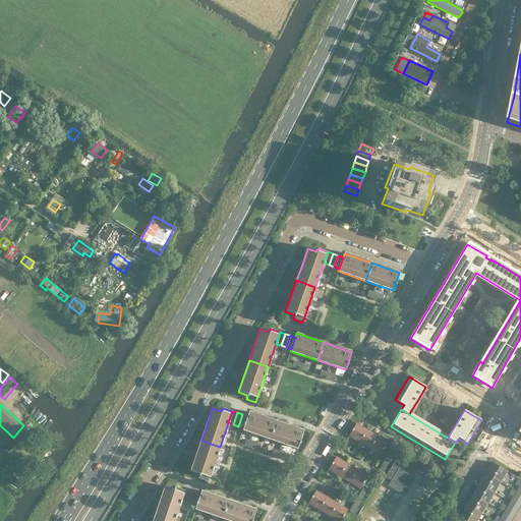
[(247,416),(243,427),(242,429),(270,440),(276,421),(249,412),(247,416)]
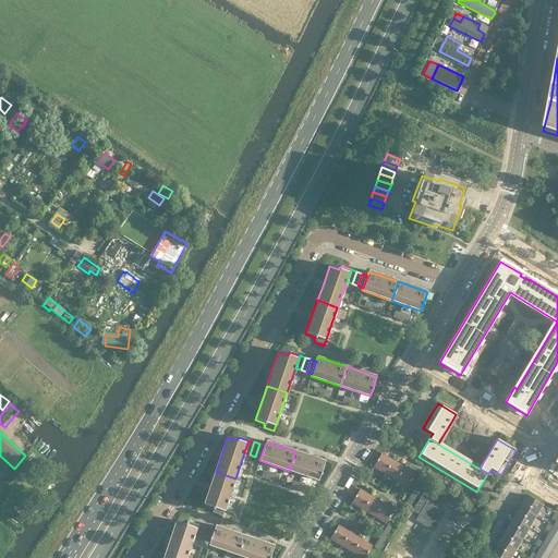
[(259,444),(255,457),(261,458),(265,446),(259,444)]
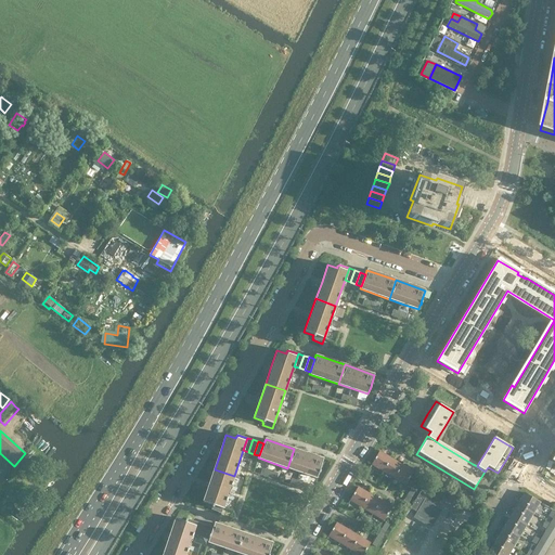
[(287,468),(302,473),(317,478),(319,473),(319,474),(320,470),(323,459),(294,449),(287,468)]
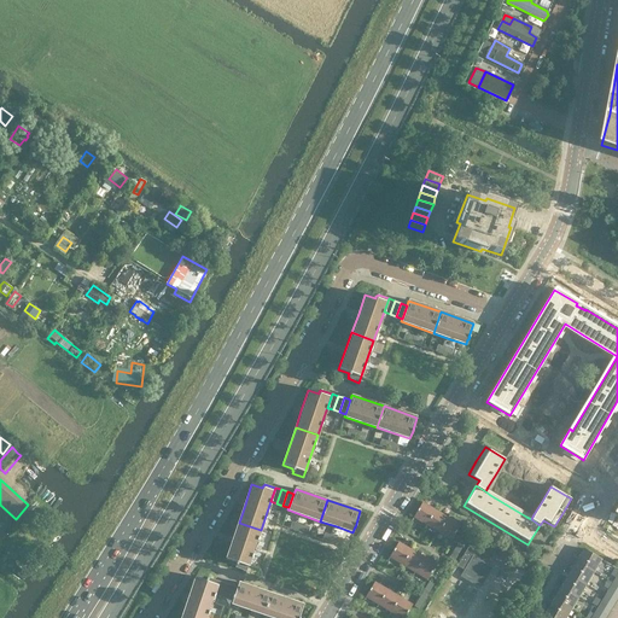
[(423,502),(413,518),(426,525),(435,511),(423,502)]
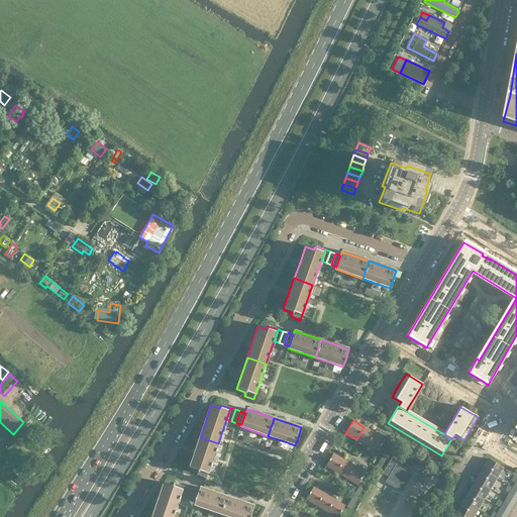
[(364,427),(356,439),(367,445),(375,433),(364,427)]
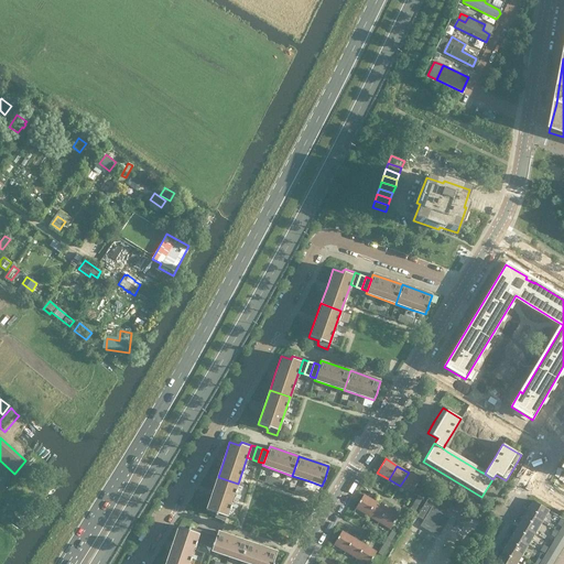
[(409,473),(400,486),(412,492),(420,479),(409,473)]
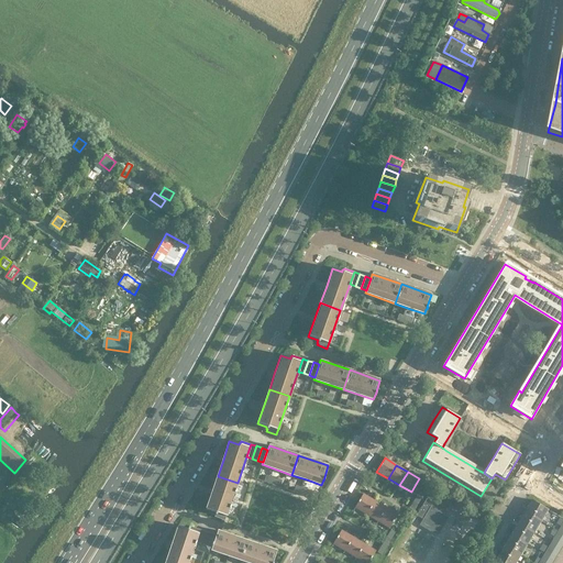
[(218,476),(206,510),(214,514),(214,516),(216,516),(214,517),(224,520),(238,483),(218,476)]
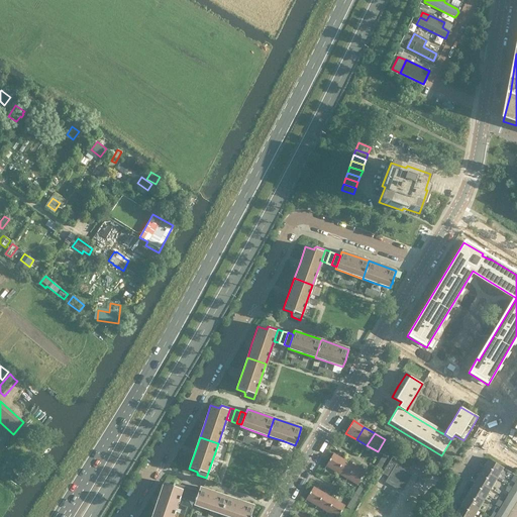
[(333,453),(325,467),(336,473),(343,459),(333,453)]
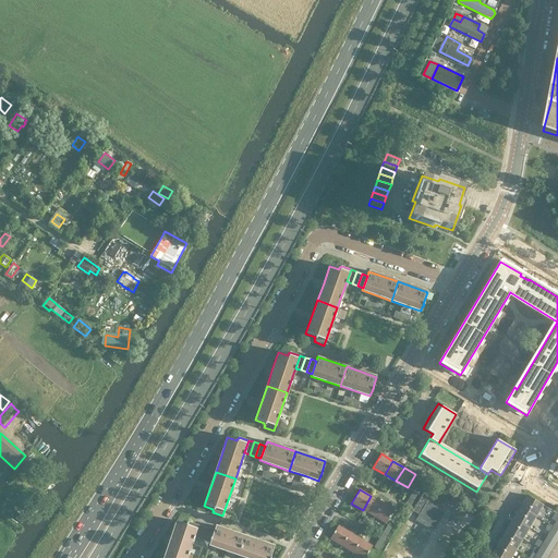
[(443,504),(424,492),(412,511),(419,514),(415,520),(434,531),(444,513),(439,510),(443,504)]
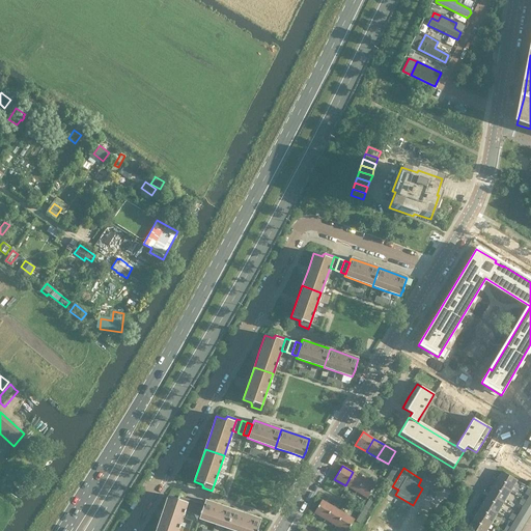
[(353,472),(345,485),(356,492),(364,479),(353,472)]
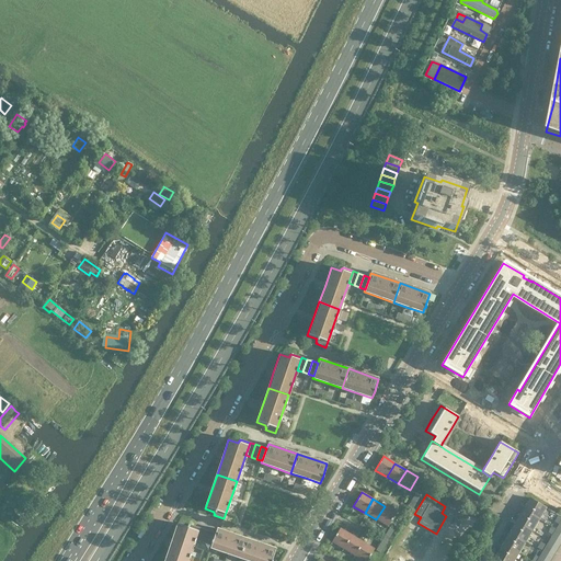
[(531,499),(525,511),(540,519),(547,507),(531,499)]
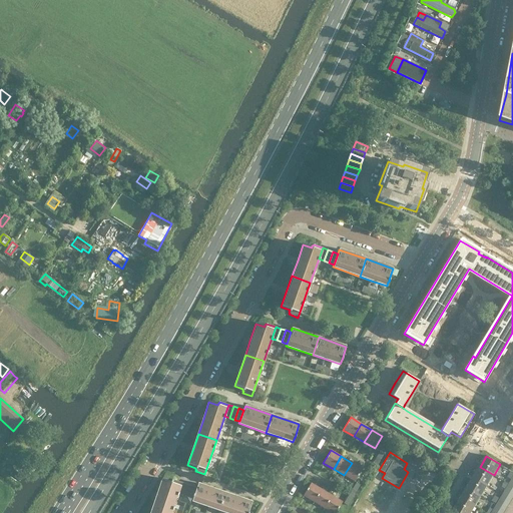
[(352,463),(344,475),(355,481),(362,469),(352,463)]
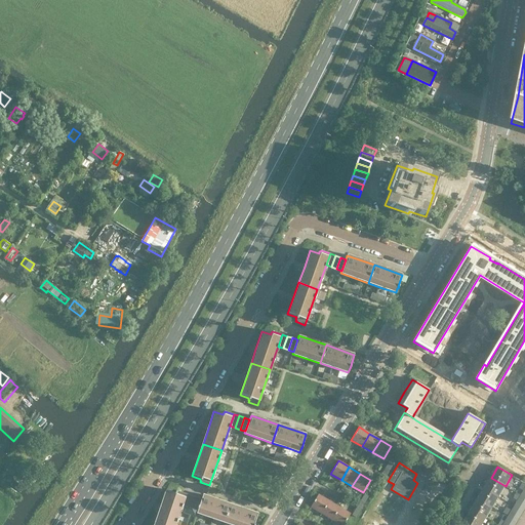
[(491,478),(484,488),(498,497),(506,486),(491,478)]
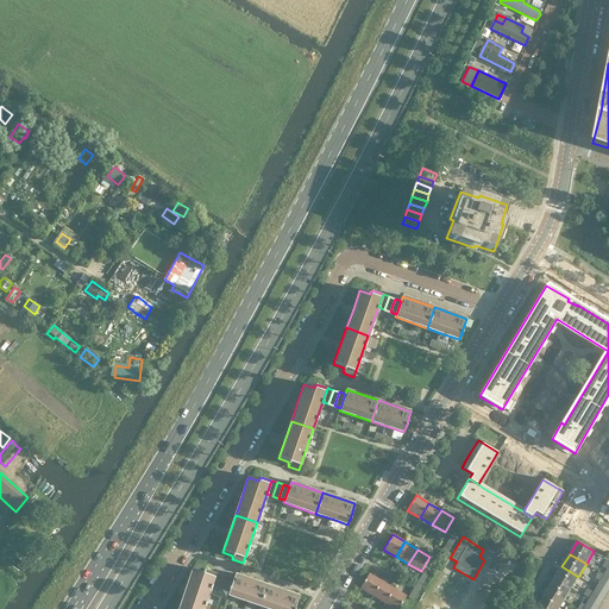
[(562,566),(554,579),(571,589),(578,577),(562,566)]
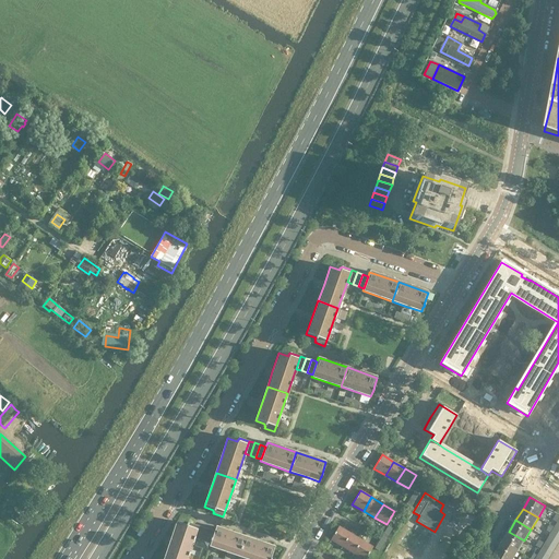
[(177,523),(170,539),(165,557),(170,558),(186,558),(193,538),(198,526),(188,523),(188,524),(187,524),(186,526),(177,523)]
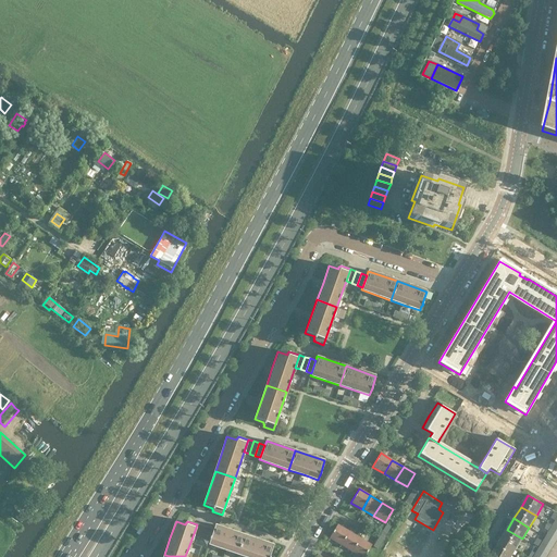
[(197,524),(193,536),(198,539),(202,525),(197,524)]
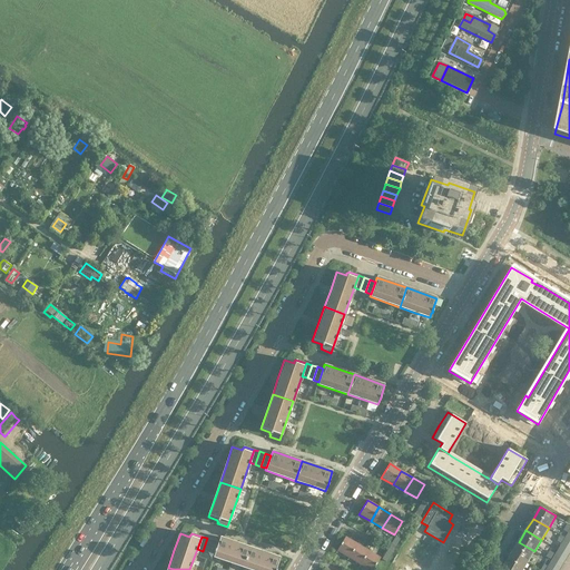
[(345,537),(337,551),(349,558),(357,543),(345,537)]
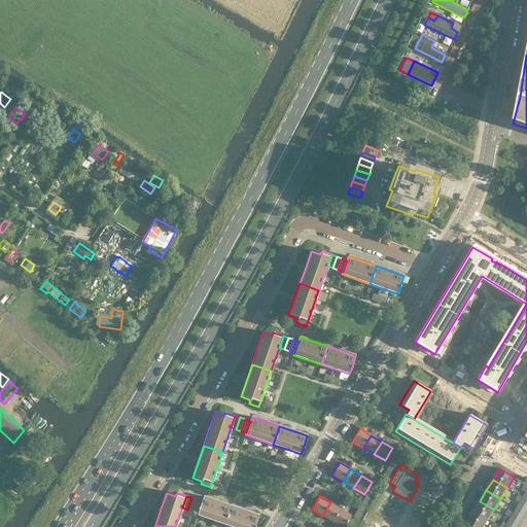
[(191,497),(187,510),(192,512),(197,499),(191,497)]
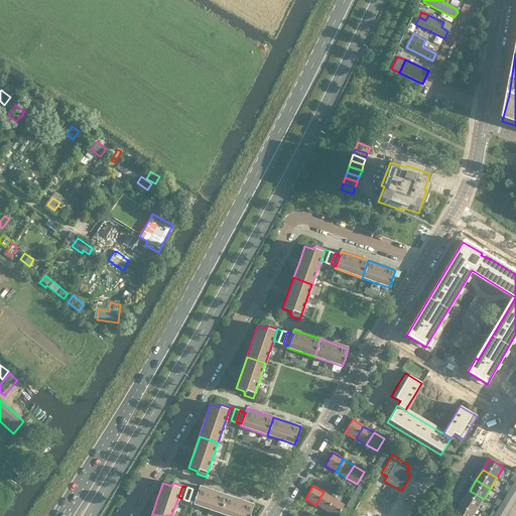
[(198,491),(194,502),(192,504),(220,513),(226,496),(199,487),(198,491)]
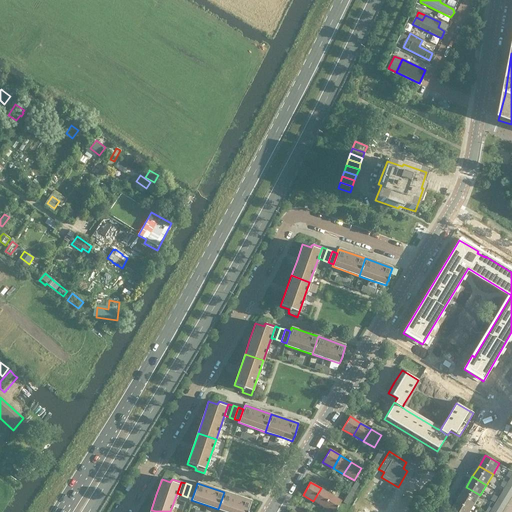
[(191,485),(187,497),(192,498),(196,487),(191,485)]
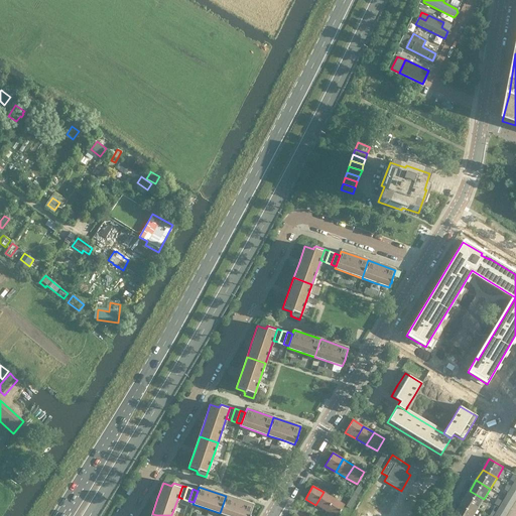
[(509,493),(507,496),(515,501),(515,499),(515,492),(511,489),(509,493)]
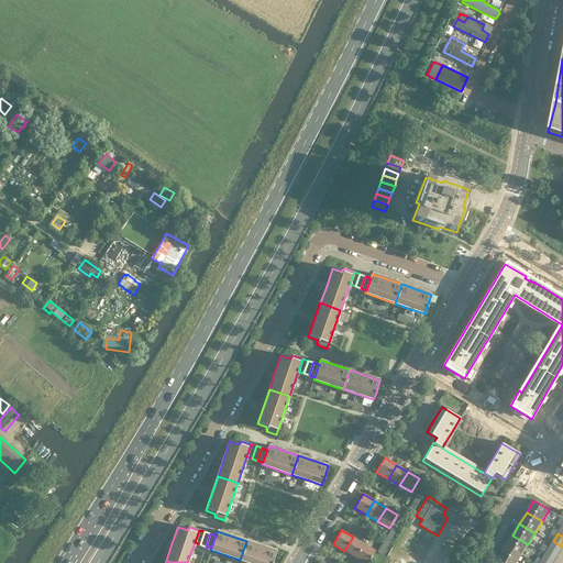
[(512,536),(506,547),(521,555),(528,544),(512,536)]
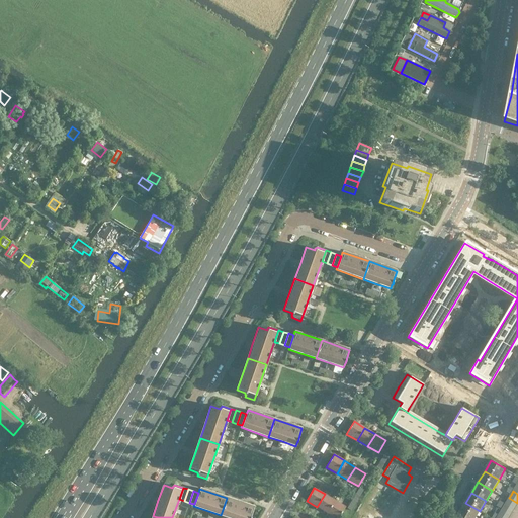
[(325,494),(317,507),(328,513),(335,501),(325,494)]
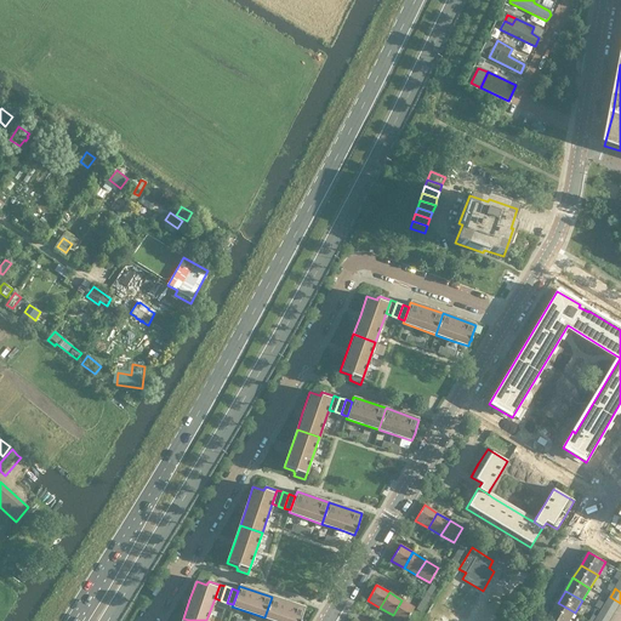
[(265,617),(273,620),(300,620),(301,620),(305,608),(272,597),(265,617)]
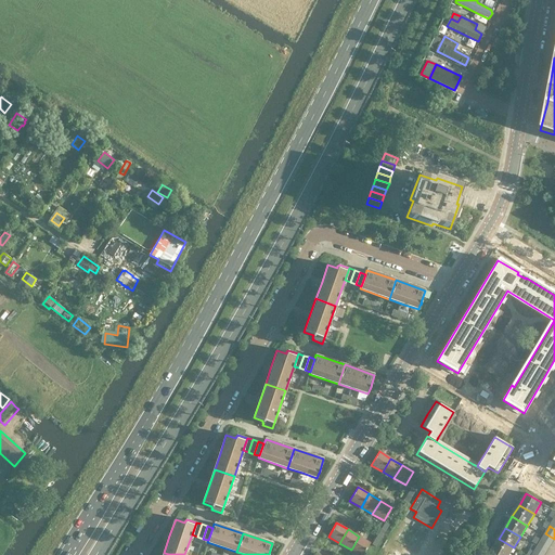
[(545,533),(541,540),(551,545),(554,539),(545,533)]
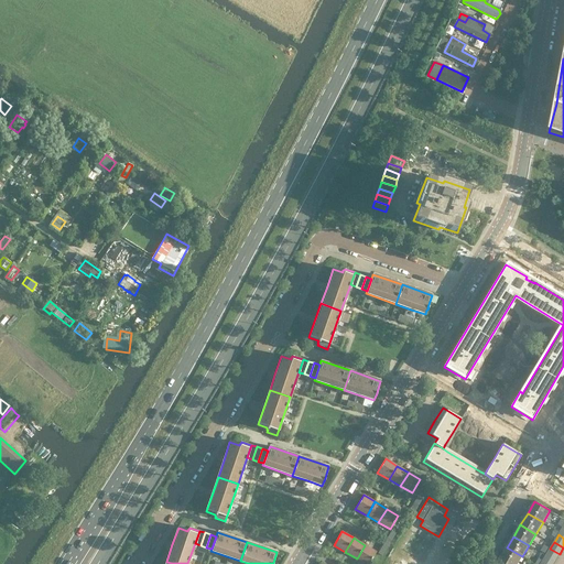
[(365,545),(357,559),(365,563),(368,563),(376,552),(365,545)]
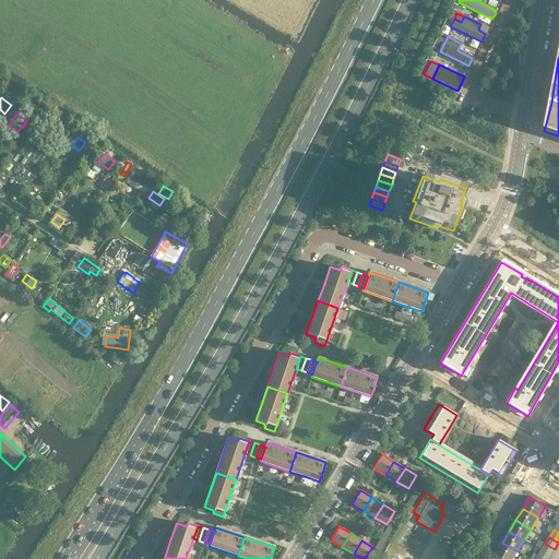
[(512,558),(518,551),(502,543),(495,555),(502,558),(512,558)]
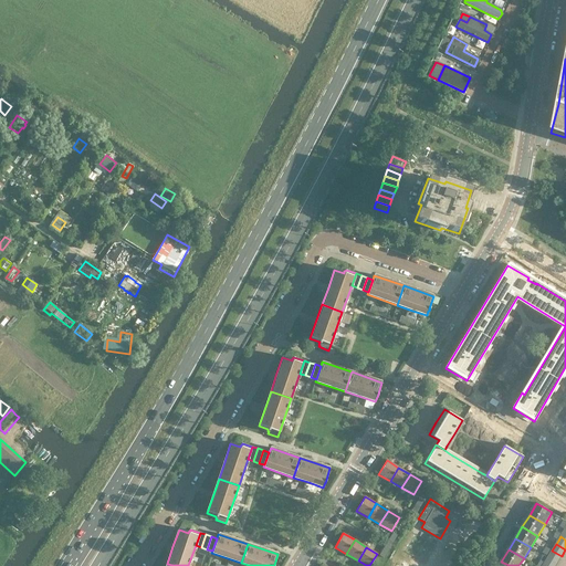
[(551,553),(548,557),(546,559),(556,565),(559,558),(551,553)]
